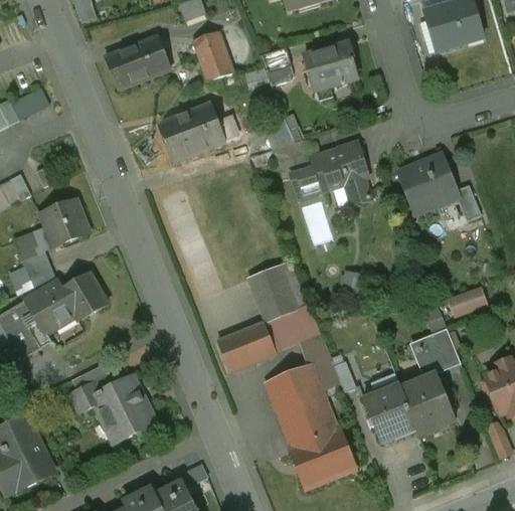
[(192,0),(185,3),(191,18),(210,10),(206,0),(192,0)]
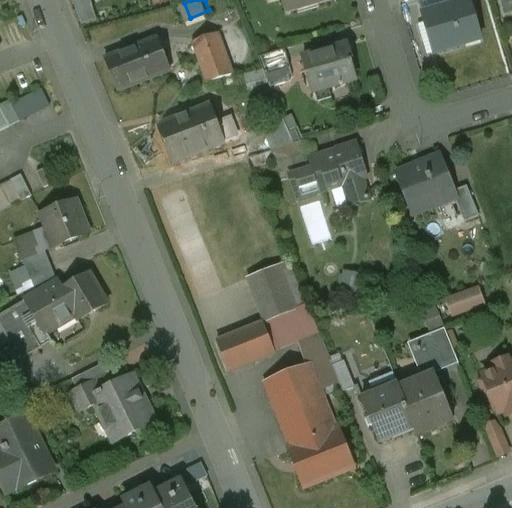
[(283,0),(287,10),(320,0),(283,0)]
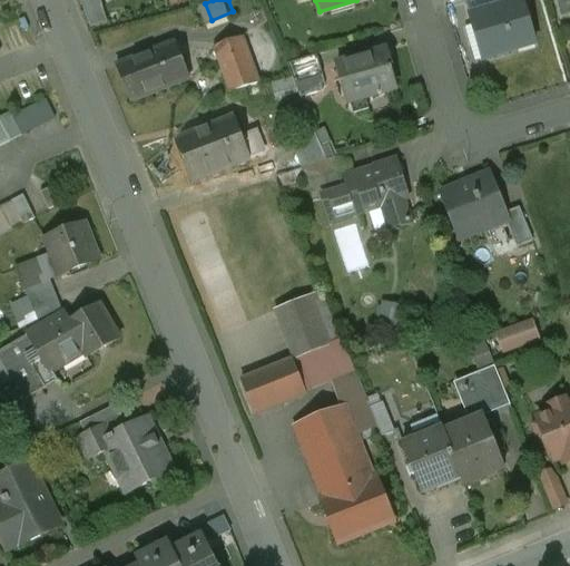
[(514,0),(471,13),(483,56),(534,40),(522,0),(514,0)]
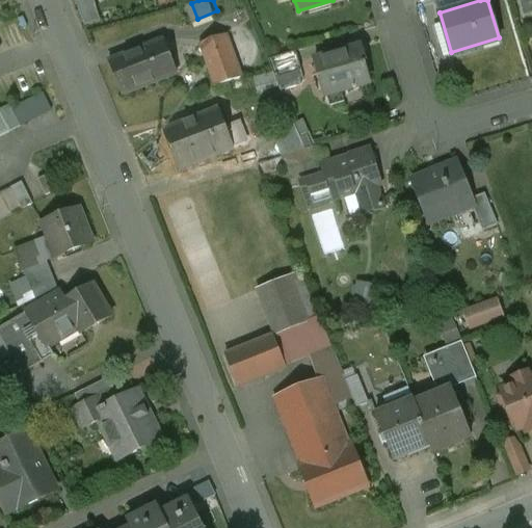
[(235,27),(200,41),(215,84),(250,71),(235,27)]
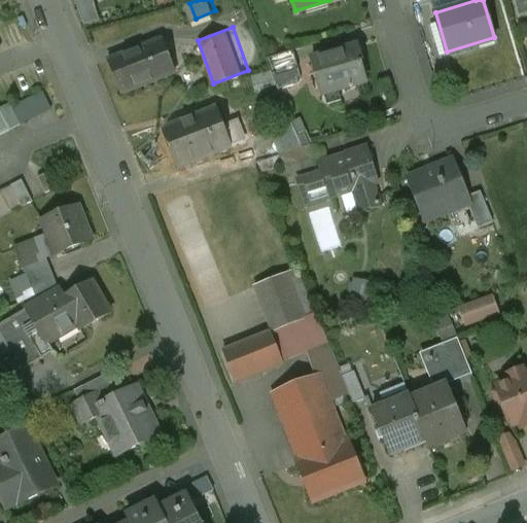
[(162,37),(108,59),(120,91),(175,69),(162,37)]
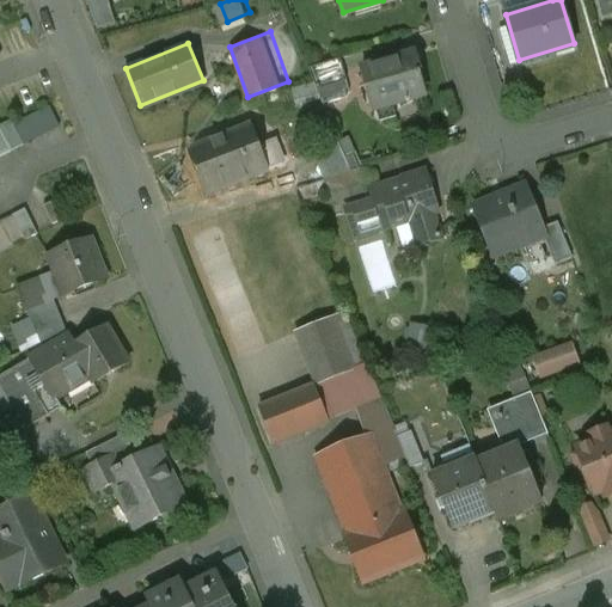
[(415,50),(362,66),(374,108),(424,92),(420,75),(422,74),(415,50)]
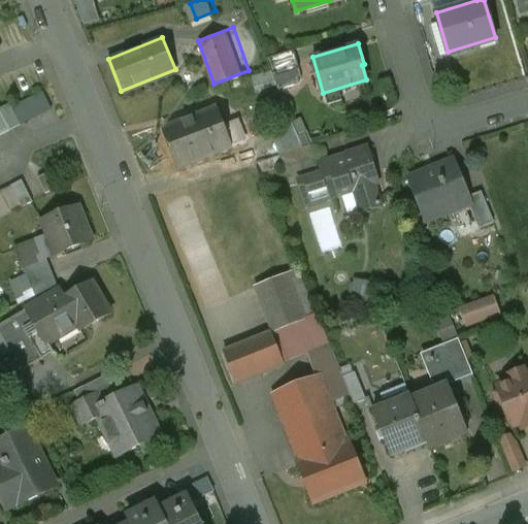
[(293,48),(266,57),(271,69),(273,74),(299,67),(293,48)]
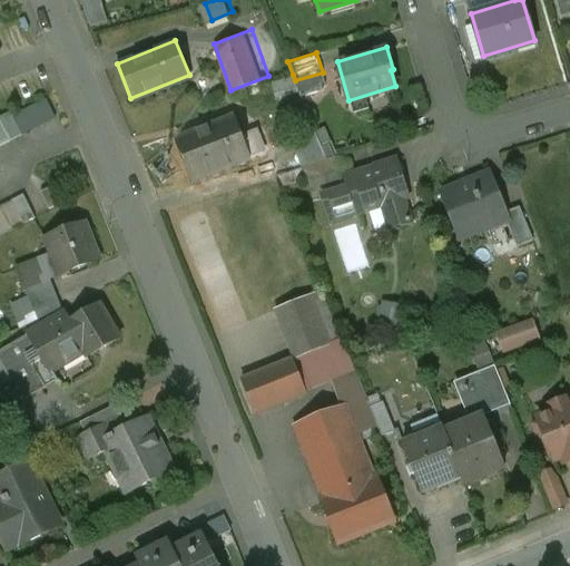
[(323,72),(295,80),(296,84),(301,94),(323,87),(325,83),(323,72)]
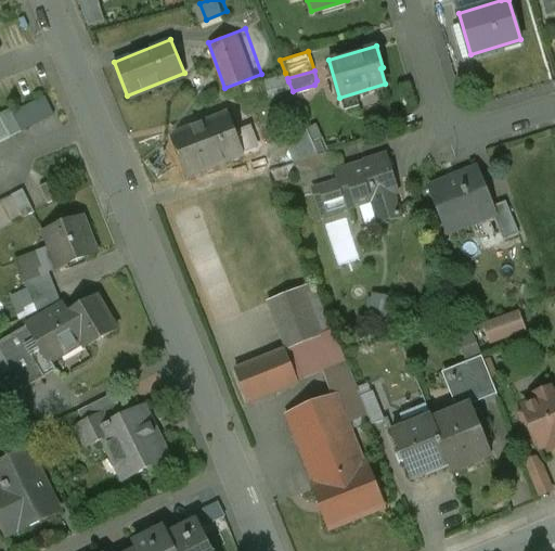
[(285,73),(263,79),(267,88),(288,81),(287,78),(285,73)]
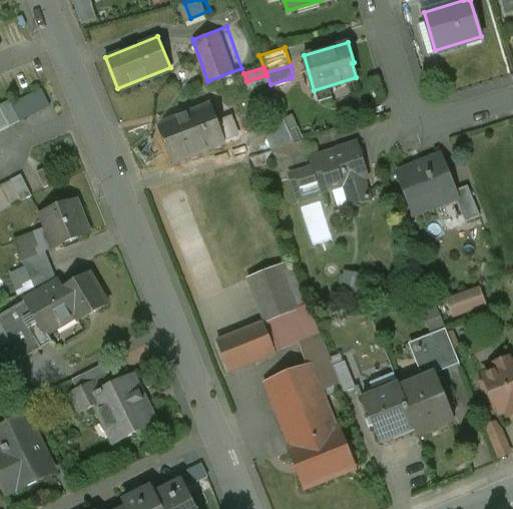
[(0,102),(0,127),(20,118),(9,98),(0,102)]
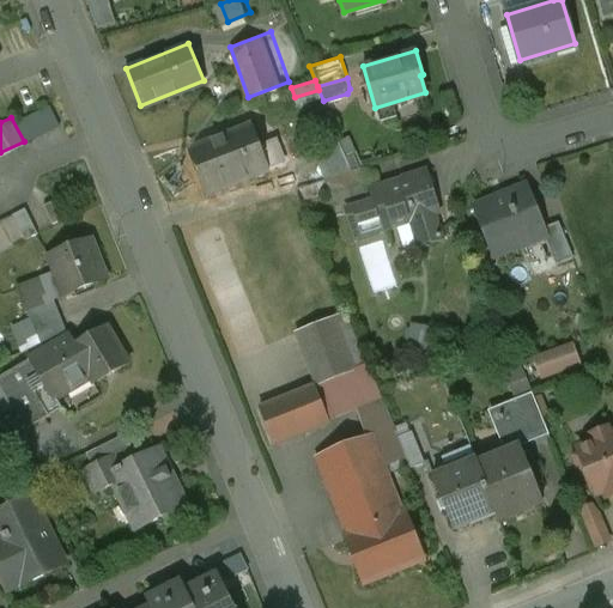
[(258,120),(224,133),(225,138),(214,143),(212,138),(189,147),(206,192),(268,168),(268,166),(259,143),(256,138),(263,135),(258,120)]
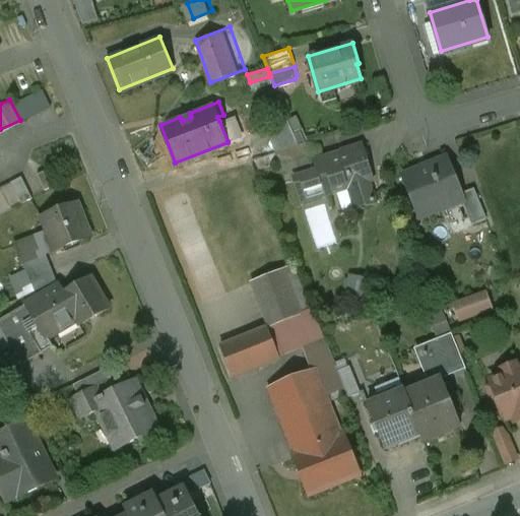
[(235,115),(219,121),(228,141),(228,142),(243,136),(235,115)]
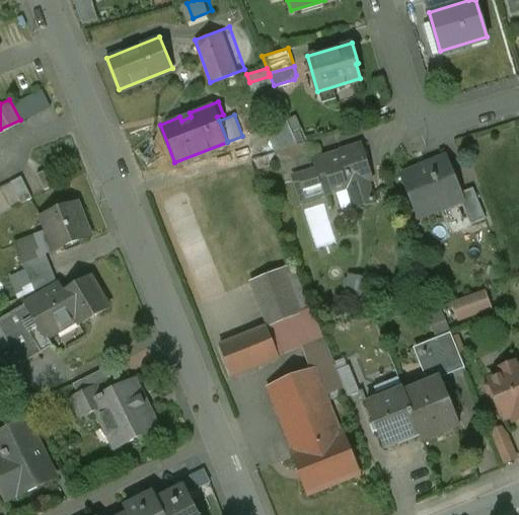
[(287,117),(265,126),(275,150),(298,143),(287,117)]
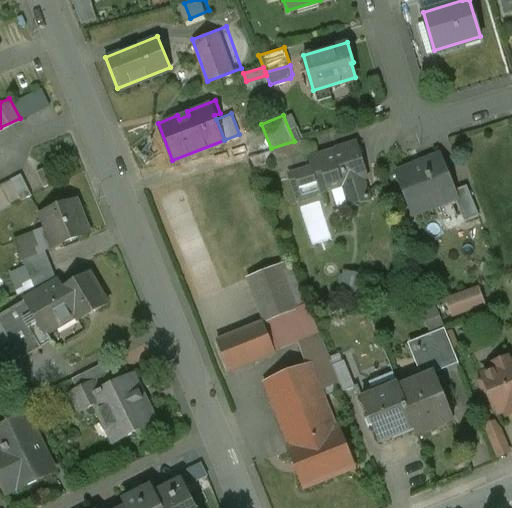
[(294,141),(271,148),(274,160),(305,151),(301,138),(294,141)]
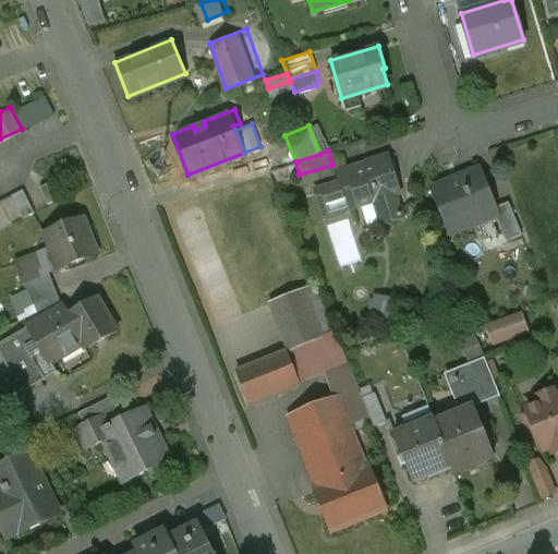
[(388,151),(366,157),(365,159),(335,168),(339,180),(315,188),(324,214),(373,199),(380,223),(402,216),(395,192),(400,190),(388,151)]
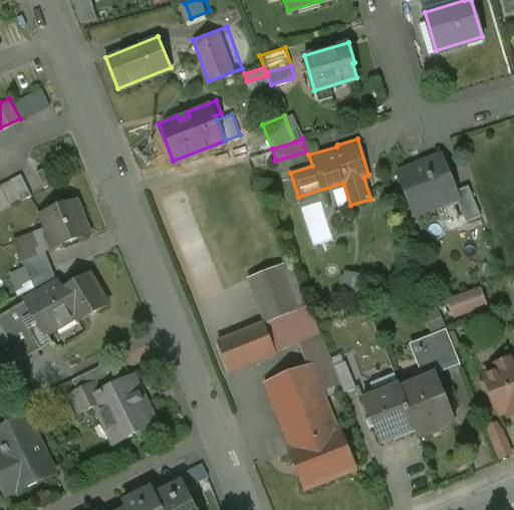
[(441,154),(398,172),(415,213),(456,196),(458,195),(455,189),(441,154)]
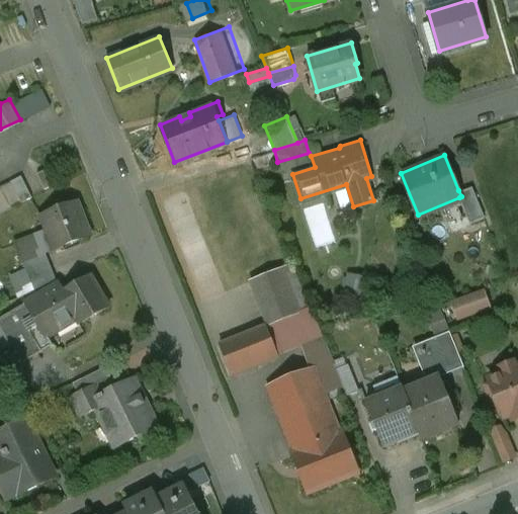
[(48,166),(36,172),(45,187),(55,181),(48,166)]
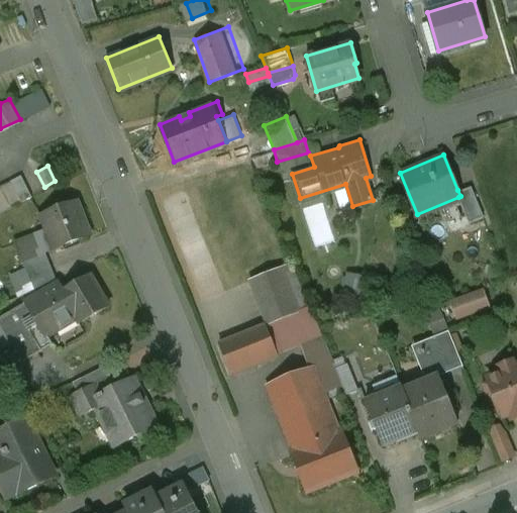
[(21,174),(0,184),(0,209),(0,210),(31,195),(21,174)]
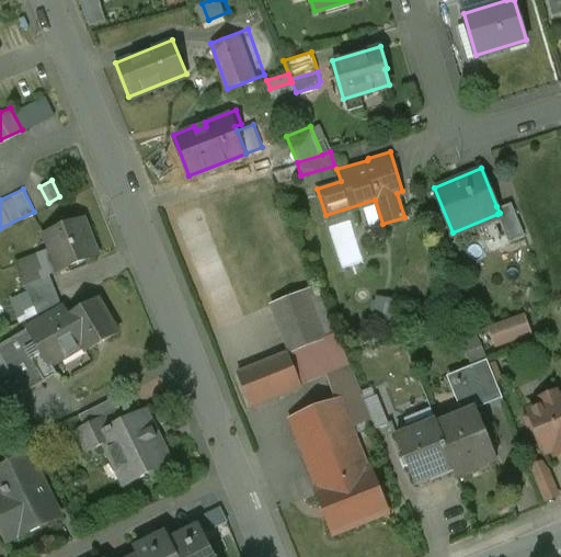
[(524,234),(511,201),(496,206),(500,213),(497,214),(508,240),(524,234)]
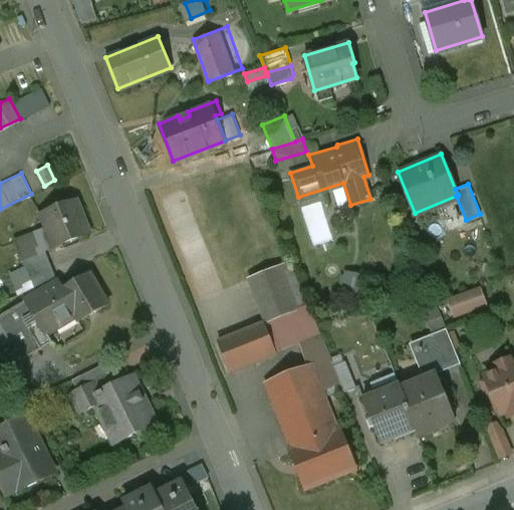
[(75,197),(41,211),(54,244),(88,231),(75,197)]
